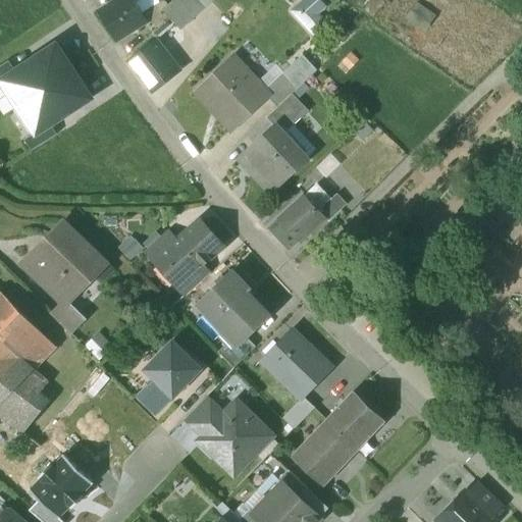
[(133,0),(116,0),(98,11),(116,41),(146,23),(147,22),(141,13),(133,0)]
